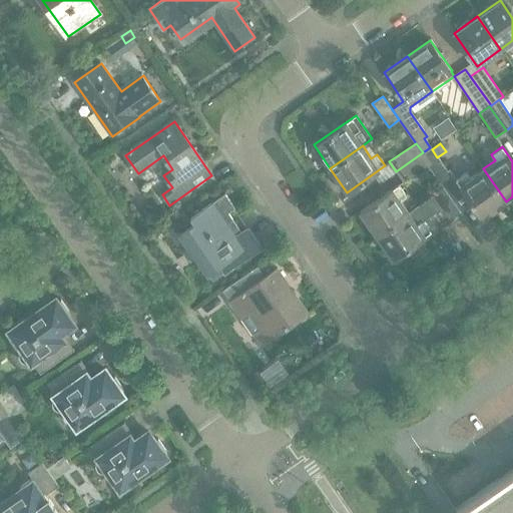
[(437,157),(432,149),(430,147),(423,152),(420,154),(427,165),(436,178),(437,178),(444,187),(452,198),(463,190),(482,218),(506,201),(483,168),(470,177),(466,171),(453,180),(437,157)]
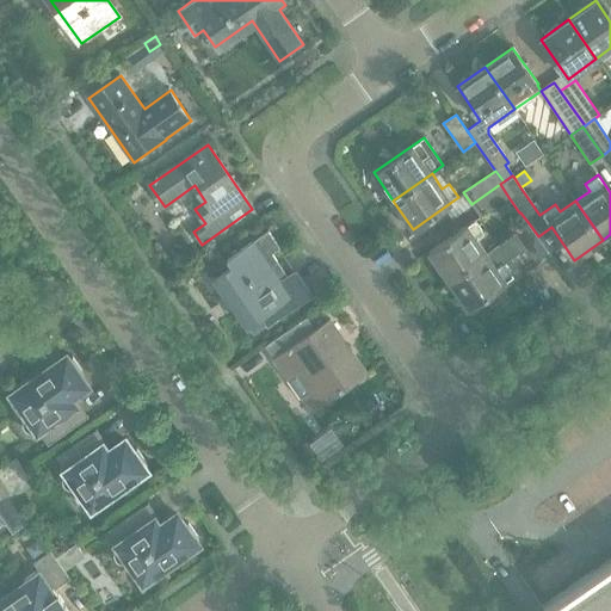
[(481,217),(508,197),(500,184),(471,204),(481,217)]
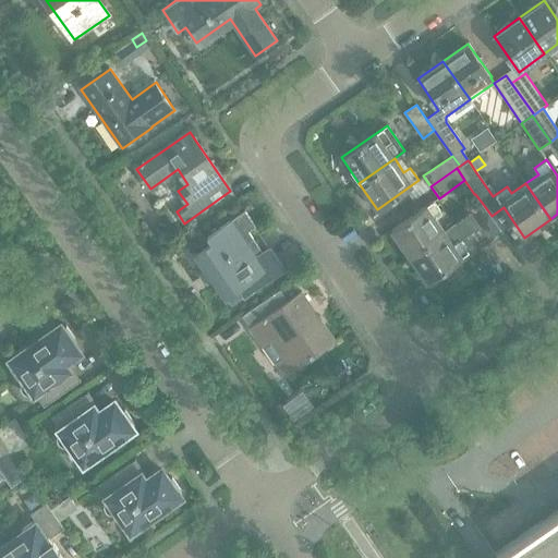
[(409,255),(445,231),(436,218),(443,214),(434,202),(391,231),(409,255)]
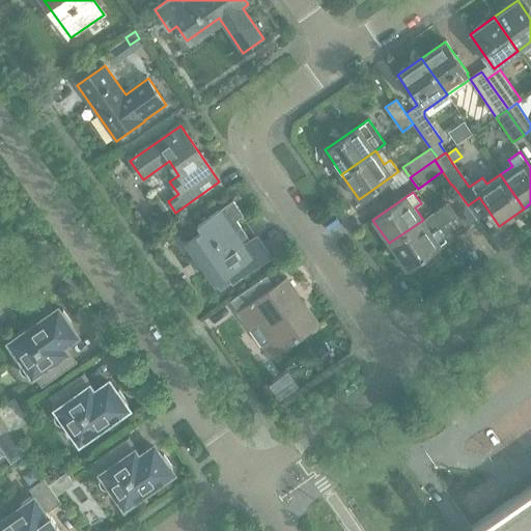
[(477,219),(468,205),(459,194),(449,202),(423,220),(389,243),(407,269),(447,241),(444,236),(464,223),(466,226),(477,219)]
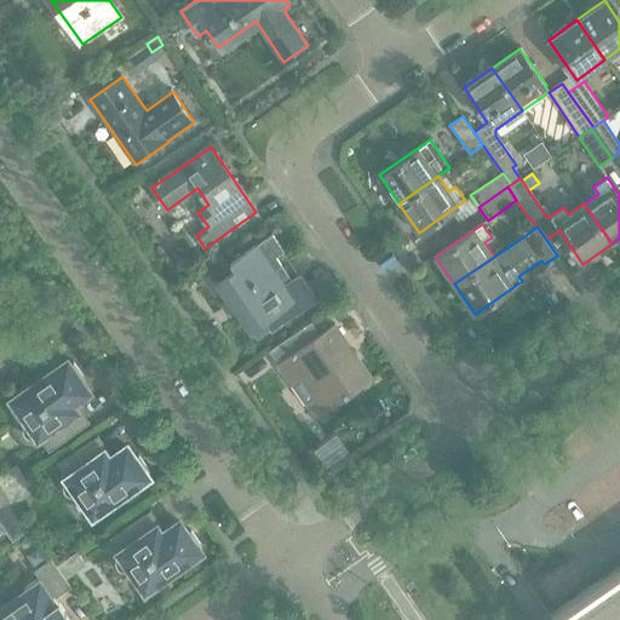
[(274,332),(319,300),(300,274),(292,279),(276,256),(285,251),(274,234),(231,263),(236,270),(217,282),(252,333),(267,322),(274,332)]
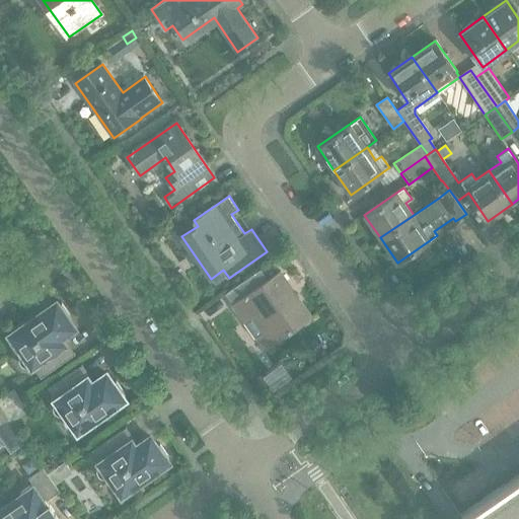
[(152,216),(148,220),(150,226),(156,227),(159,222),(157,217),(152,216)]
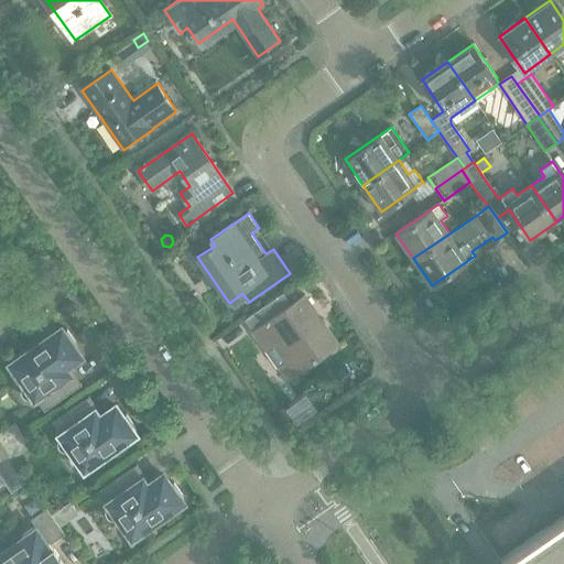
[(291,379),(339,345),(304,295),(291,304),(284,294),(247,320),(255,332),(252,333),(266,351),(281,340),(292,357),(281,365),(291,379)]
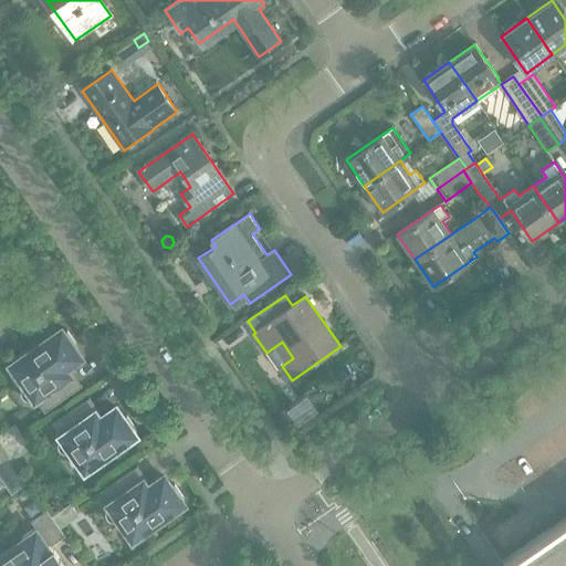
[(35,399),(44,412),(75,391),(66,378),(70,376),(65,369),(81,358),(74,348),(77,346),(67,331),(64,333),(62,331),(29,353),(27,349),(12,360),(14,364),(11,365),(24,384),(22,386),(21,388),(20,391),(21,395),(22,397),(24,399),(27,400),(30,401),(32,401),(35,399)]
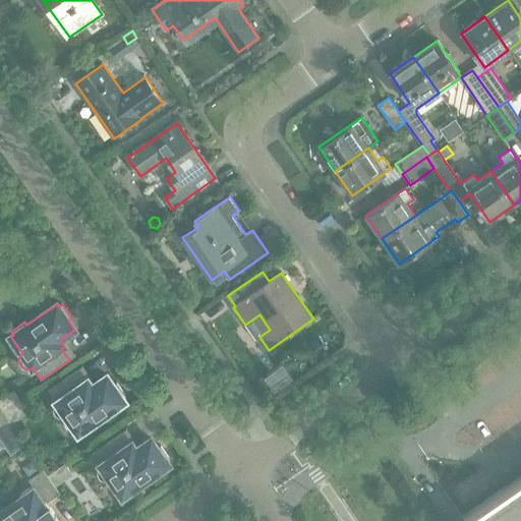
[(48,390),(56,402),(54,404),(53,406),(53,409),(53,411),(54,414),(56,416),(58,417),(61,418),(64,417),(66,416),(78,433),(80,431),(82,435),(97,424),(95,422),(125,401),(123,398),(126,396),(116,383),(113,385),(107,375),(92,386),(88,380),(84,382),(76,369),(48,390)]
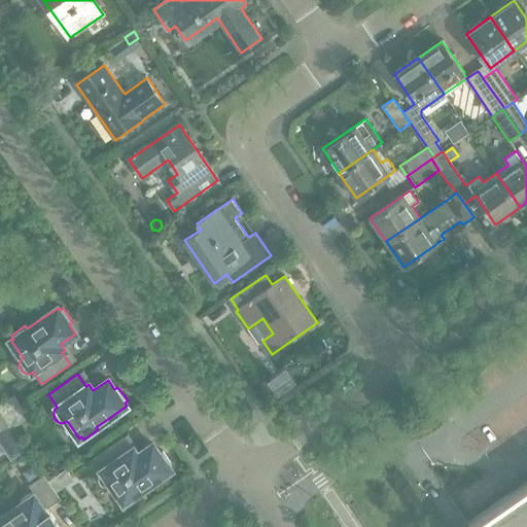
[(0,412),(4,418),(22,406),(13,394),(0,403),(0,412)]
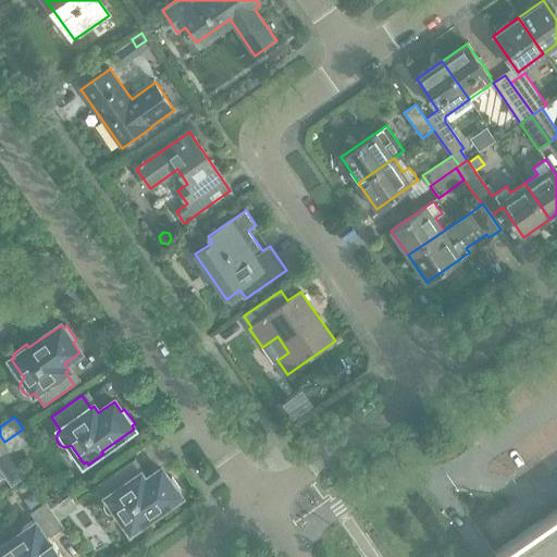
[(4,442),(10,449),(12,453),(31,440),(23,429),(4,442)]
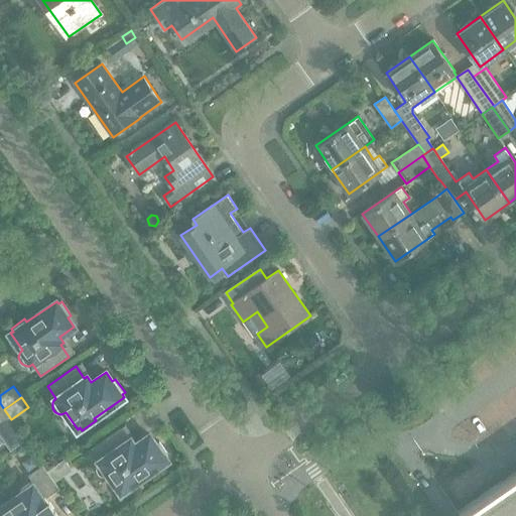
[(4,409),(0,403),(0,422),(9,416),(4,409)]
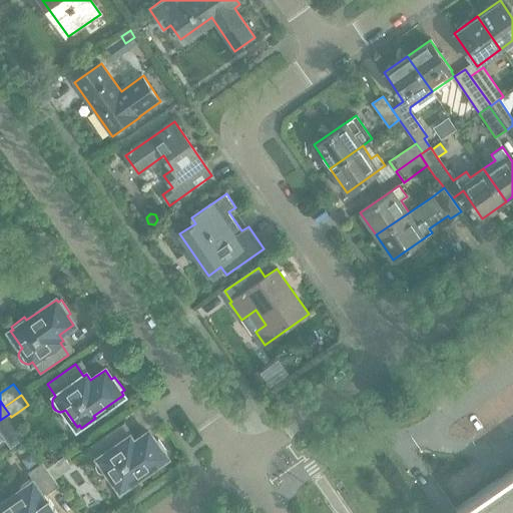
[(136,478),(166,457),(164,454),(167,452),(158,439),(155,441),(148,432),(134,442),(130,436),(127,438),(119,426),(90,446),(99,458),(97,460),(95,462),(95,465),(95,468),(96,470),(98,472),(101,473),(103,474),(106,473),(109,472),(120,489),(123,487),(125,490),(138,480),(136,478)]
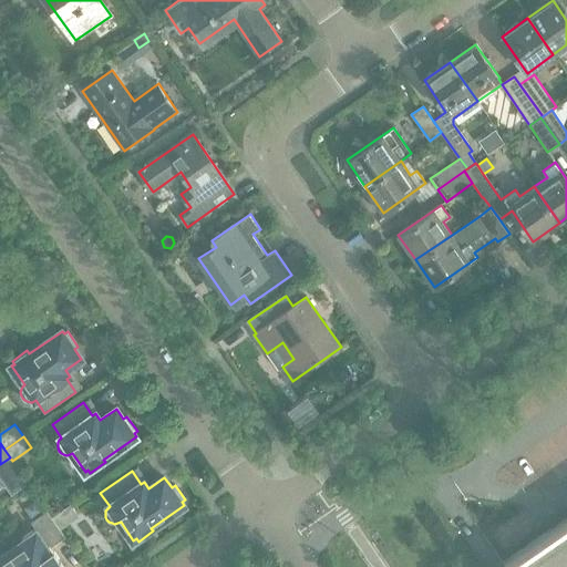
[(33,521),(44,513),(38,504),(27,512),(33,521)]
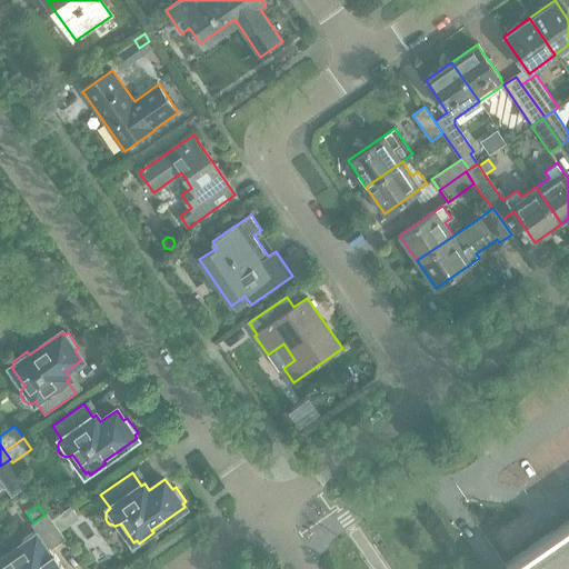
[(52,519),(60,531),(79,518),(70,506),(52,519)]
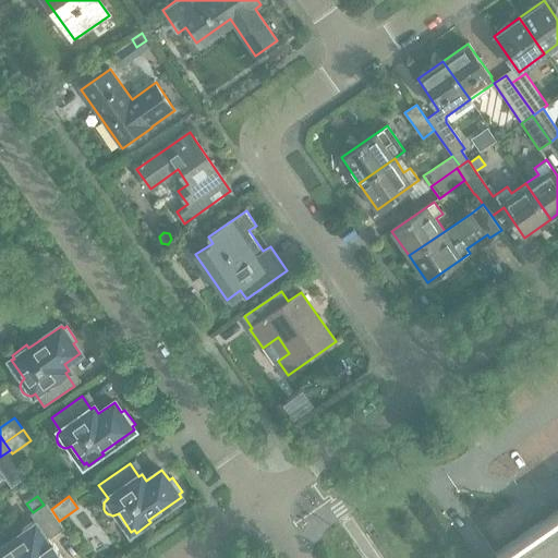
[(59,521),(51,509),(47,502),(44,505),(33,512),(31,513),(35,520),(22,530),(24,533),(10,543),(20,557),(64,557),(50,538),(64,529),(59,521)]
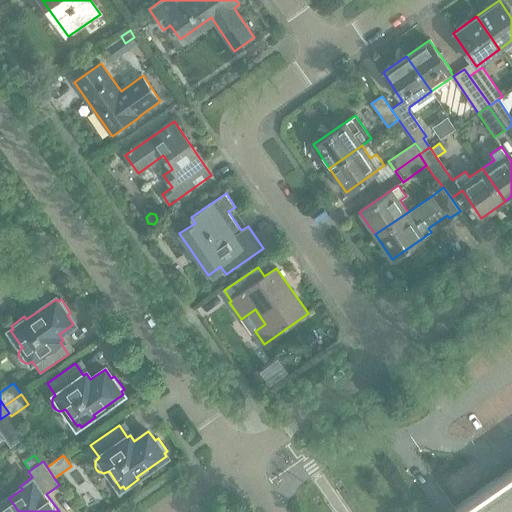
[(511,511),(511,474),(458,511),(511,511)]
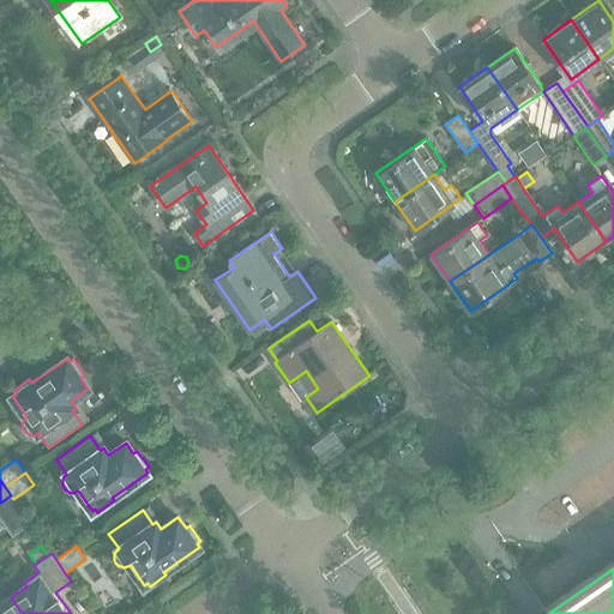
[(22,613),(11,597),(0,605),(0,613),(22,613)]
